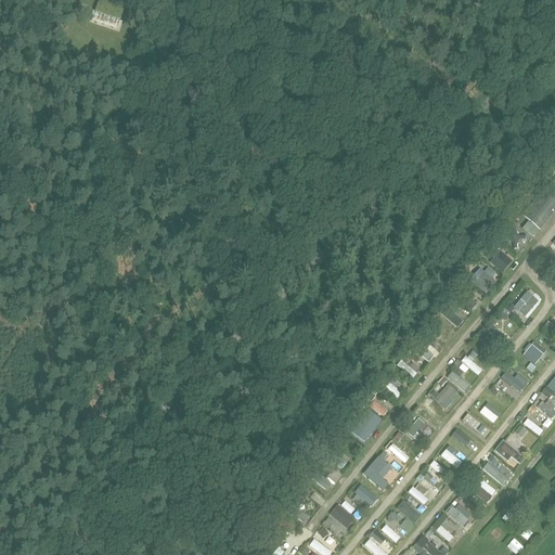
[(123,13),(126,4),(112,0),(99,0),(98,4),(95,13),(119,21),(123,13)]
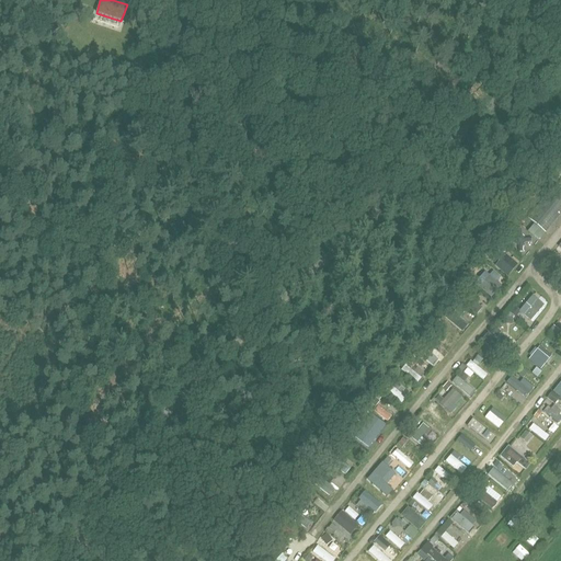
[(560,189),(557,185),(527,219),(545,233),(560,213),(560,189)]
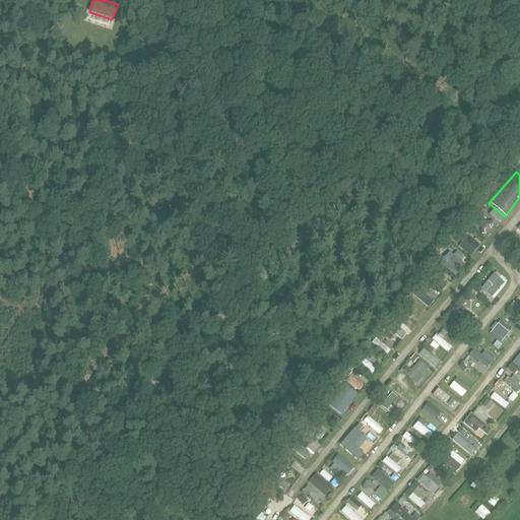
[(483,212),(479,216),(494,230),(498,225),(483,212)]
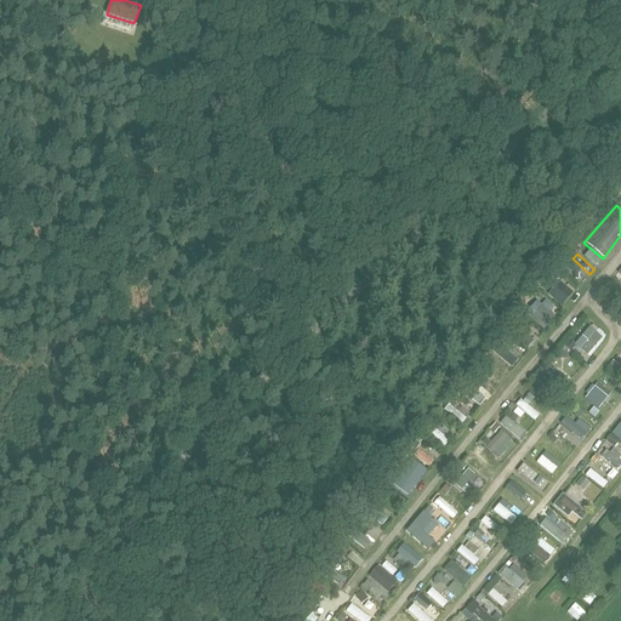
[(548,308),(543,314),(536,309),(531,315),(546,325),(554,314),(548,308)]
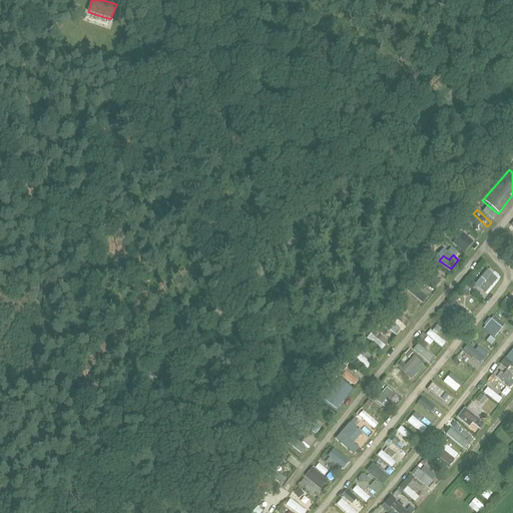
[(488,272),(479,288),(491,294),(499,278),(488,272)]
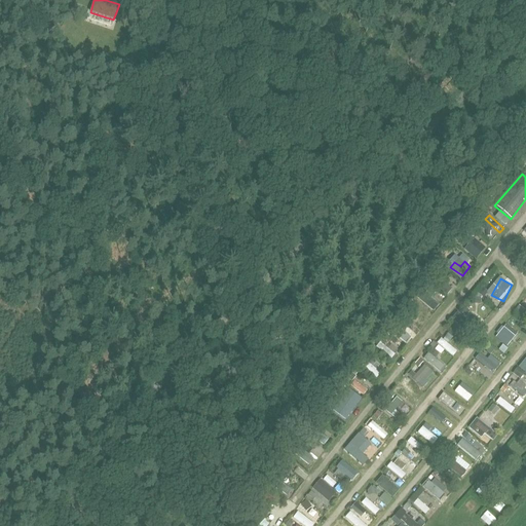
[(422,301),(435,312),(440,306),(427,296),(422,301)]
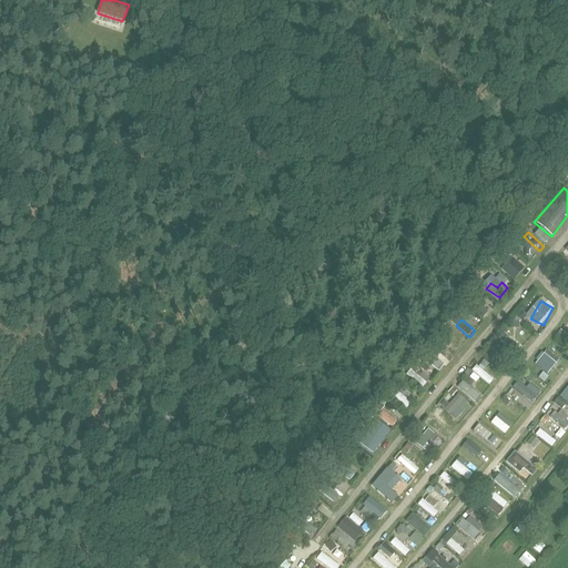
[(508,359),(514,355),(501,340),(496,344),(508,359)]
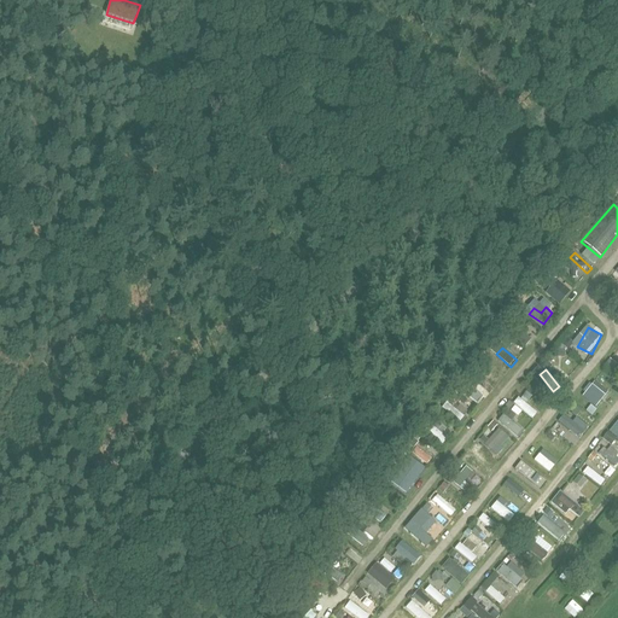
[(447,400),(453,406),(460,397),(454,391),(447,400)]
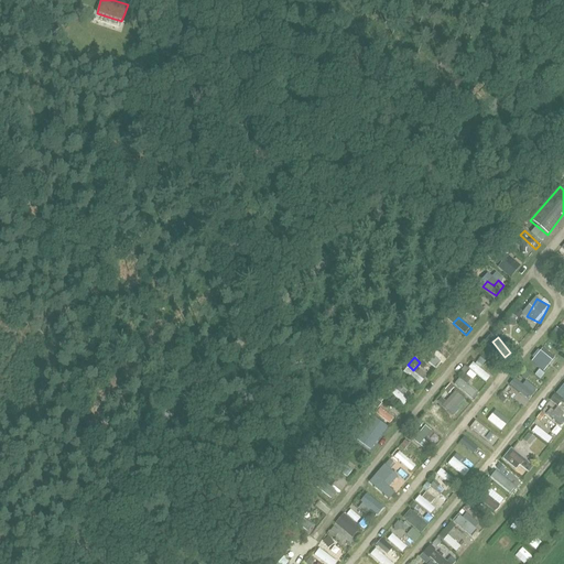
[(517,381),(525,389),(535,378),(527,370),(517,381)]
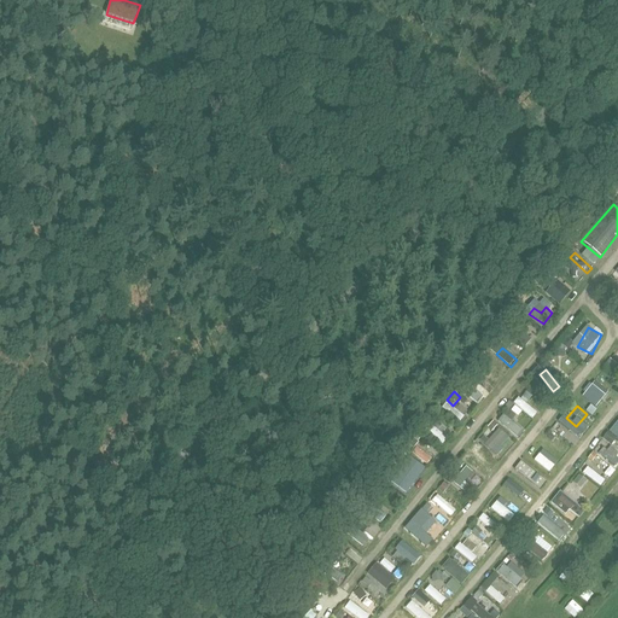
[(520,437),(526,431),(509,415),(503,421),(520,437)]
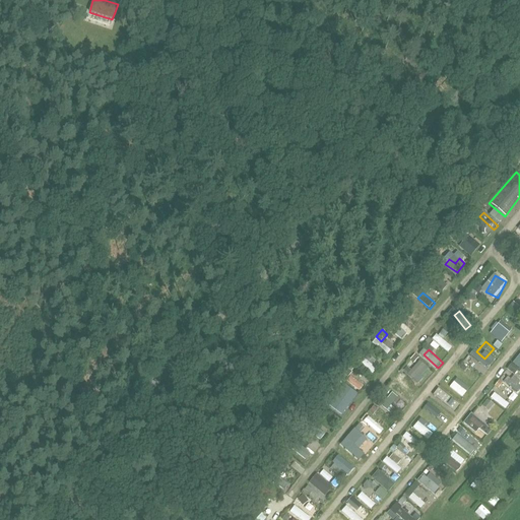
[(363,355),(359,361),(375,374),(379,370),(363,355)]
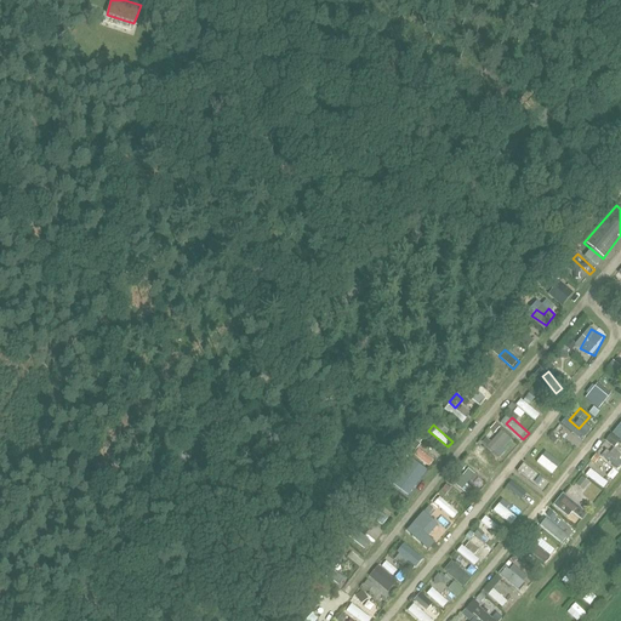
[(503,457),(516,440),(502,431),(490,448),(503,457)]
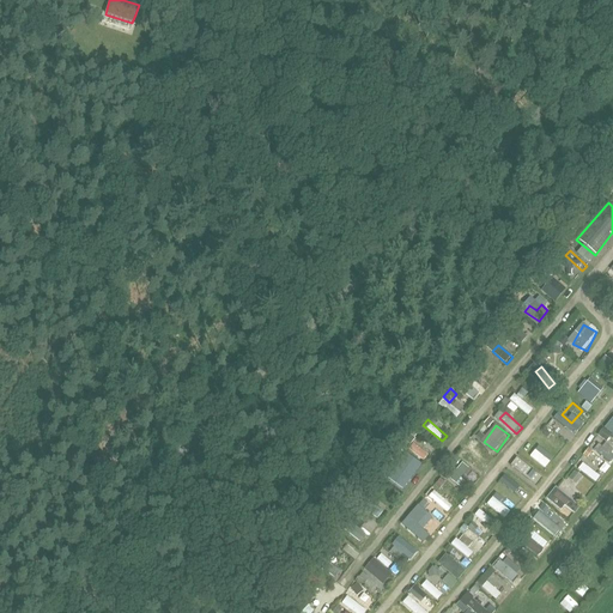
[(552,430),(546,436),(559,447),(564,441),(552,430)]
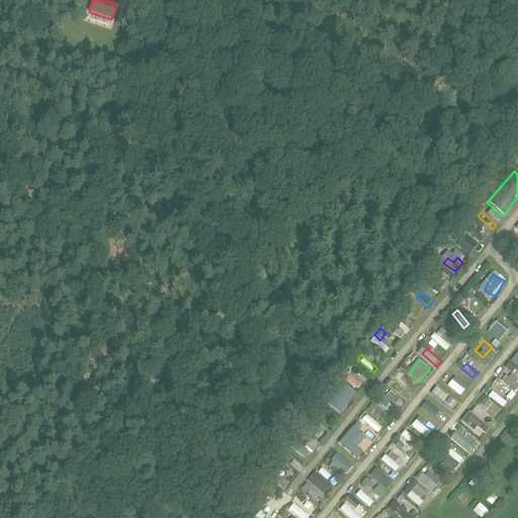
[(396,378),(390,383),(402,397),(408,391),(396,378)]
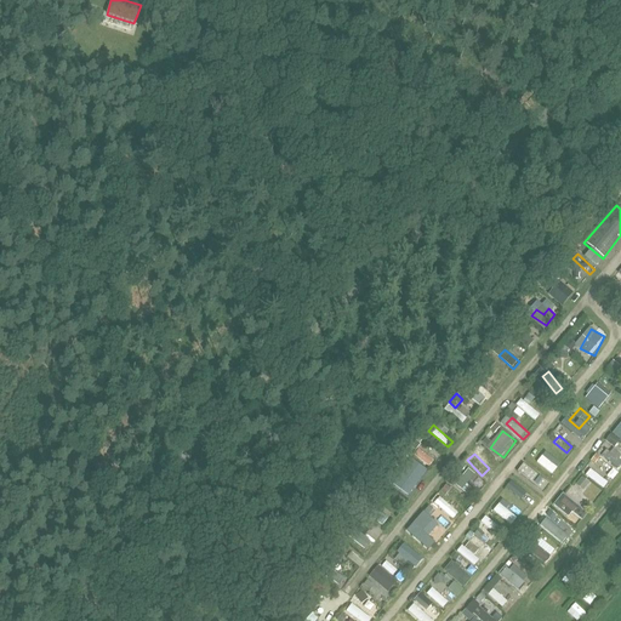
[(434,467),(438,461),(427,455),(423,462),(434,467)]
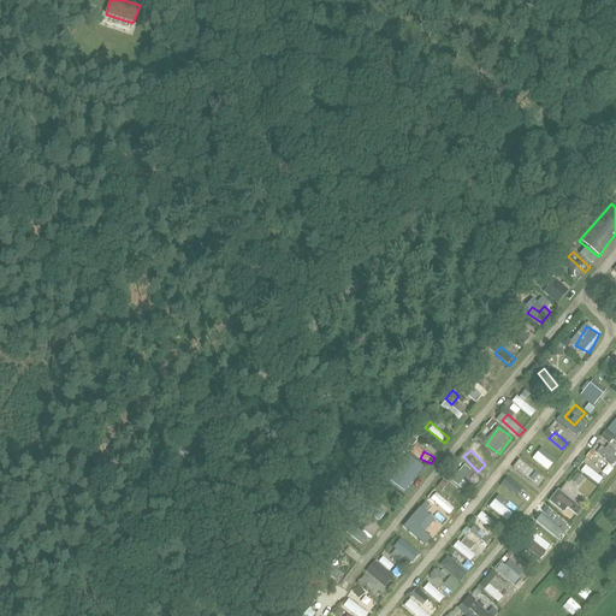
[(609,468),(611,462),(603,458),(600,465),(609,468)]
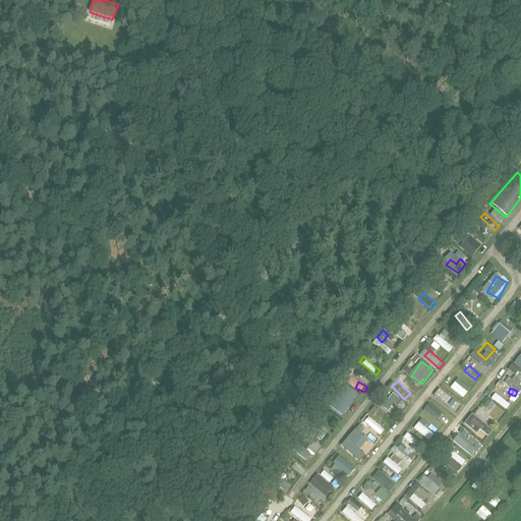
[(440,390),(435,396),(453,410),(458,404),(440,390)]
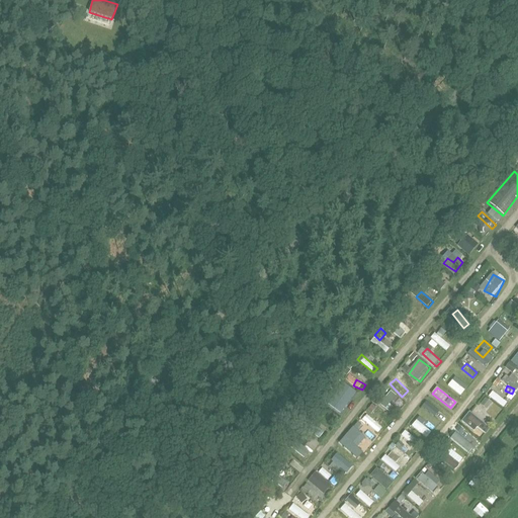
[(489,396),(507,407),(511,402),(493,390),(489,396)]
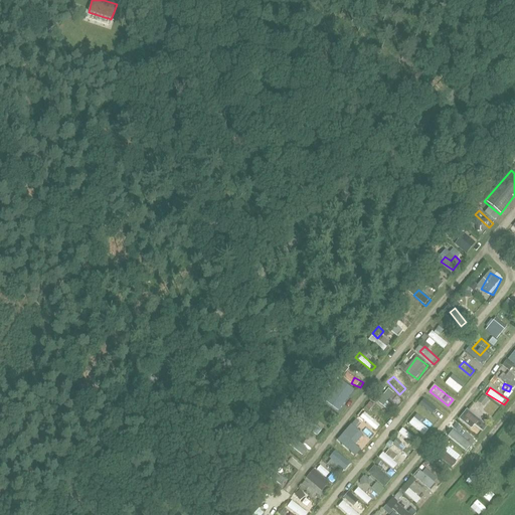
[(337,389),(334,395),(347,403),(351,397),(337,389)]
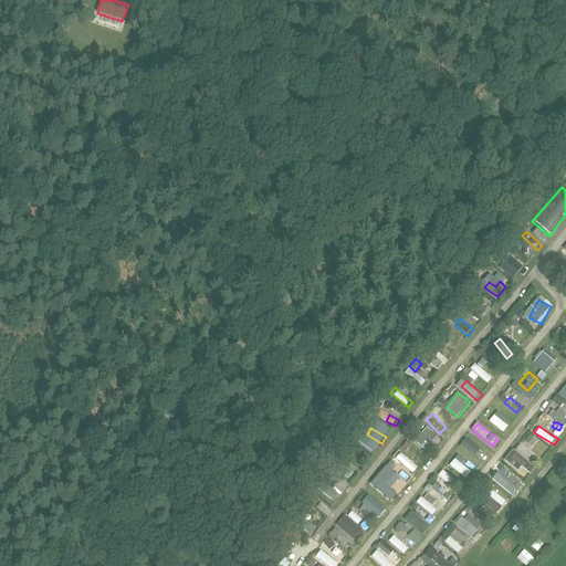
[(417,438),(426,450),(432,446),(427,438),(435,432),(431,428),(417,438)]
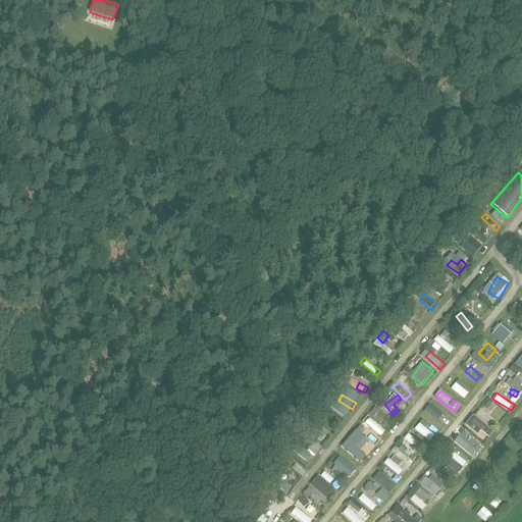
[(329,410),(325,414),(337,425),(342,421),(329,410)]
